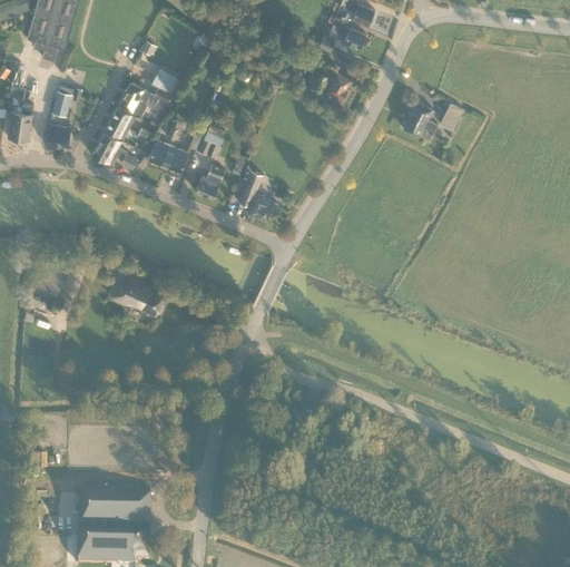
[(0,21),(22,13),(30,11),(25,0),(12,0),(0,5),(0,21)]
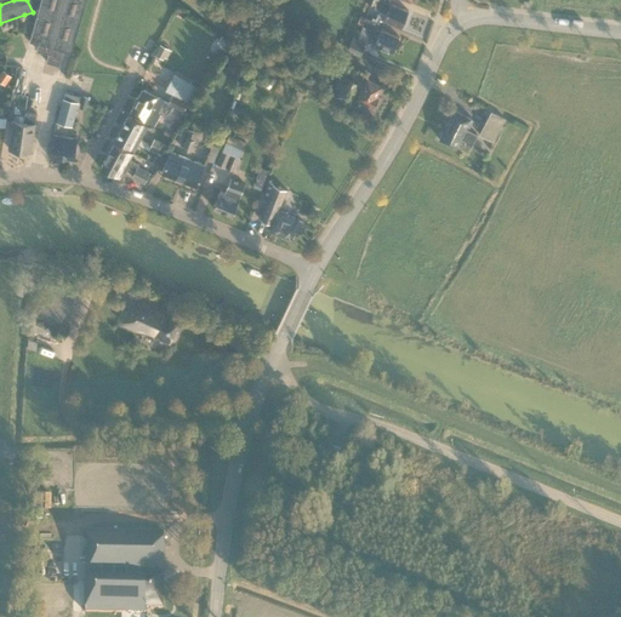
[(87,0),(41,0),(30,43),(39,45),(38,52),(61,58),(63,52),(73,55),(87,0)]
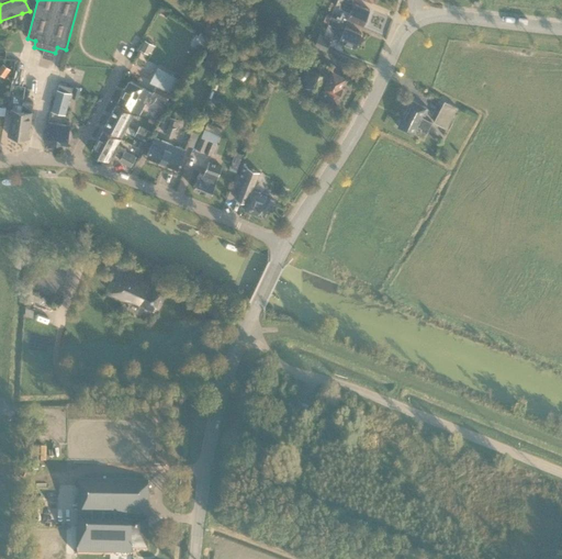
[(344,19),(363,26),(370,11),(351,4),(352,0),(330,0),(330,1),(340,6),(339,9),(346,12),(344,19)]
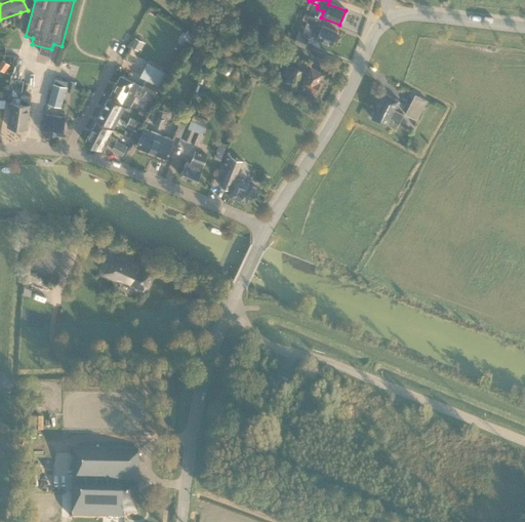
[(322,28),(318,26),(320,22),(305,15),(301,22),(316,27),(313,34),(318,36),(317,39),(332,45),(337,33),(322,27),(322,28)]
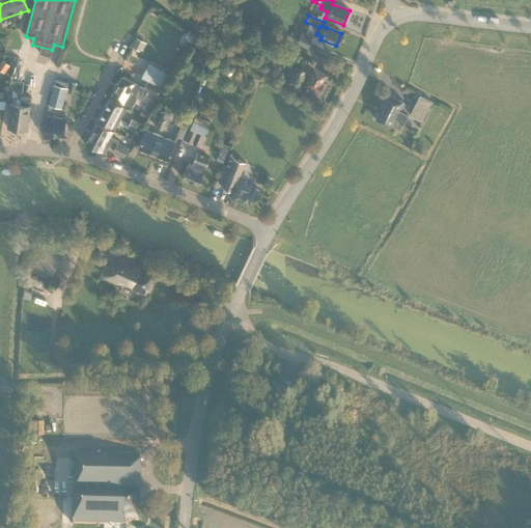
[(196,34),(189,30),(180,44),(188,48),(196,34)]
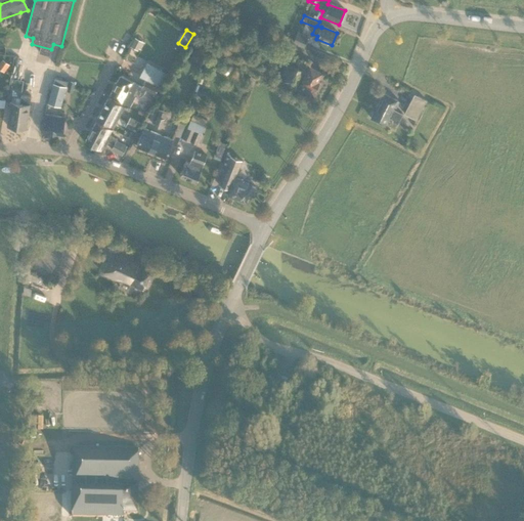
[(298,34),(293,45),(303,50),(308,38),(298,34)]
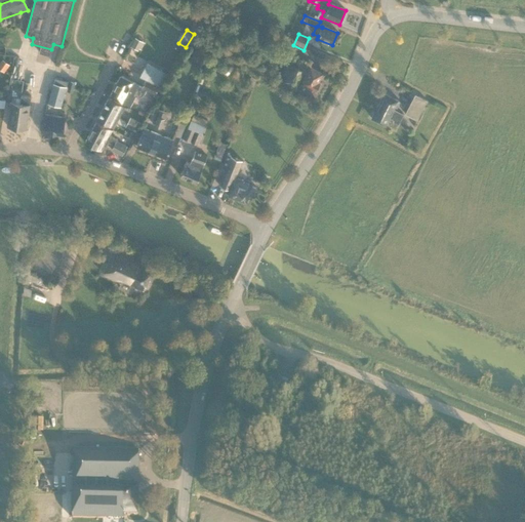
[(135,40),(130,48),(138,52),(139,50),(140,51),(145,44),(135,40)]
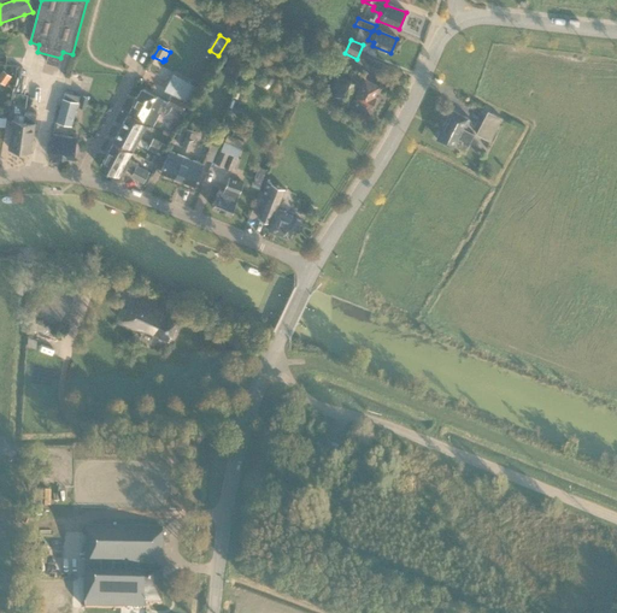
[(245,57),(239,54),(238,57),(233,54),(228,65),(240,71),(245,59),(244,59),(245,57)]
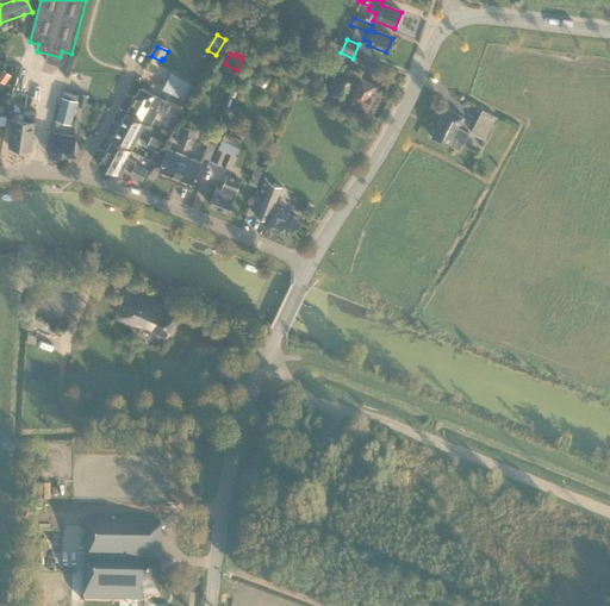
[(45,69),(44,73),(54,75),(56,67),(49,64),(48,69),(45,69)]
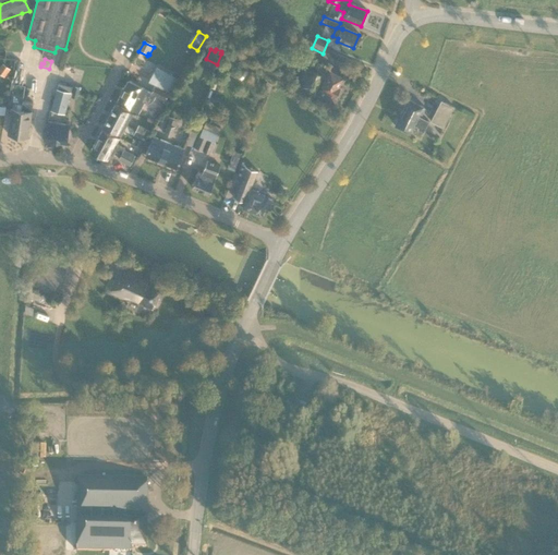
[(10,70),(3,64),(0,68),(0,74),(4,79),(10,70)]
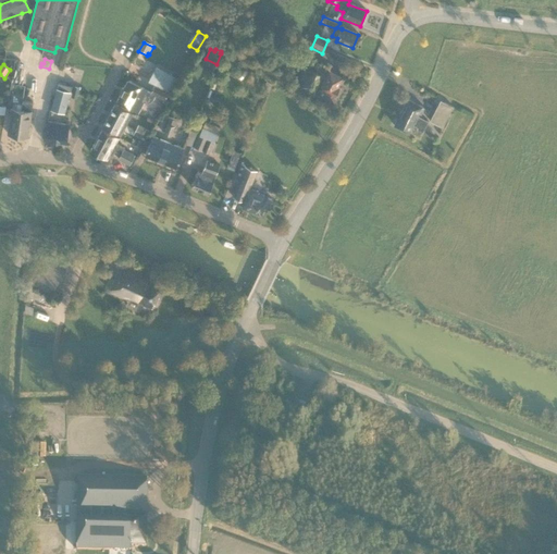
[(310,70),(309,73),(304,70),(299,79),(305,82),(304,84),(298,81),(295,87),(311,97),(322,76),(325,77),(317,96),(319,99),(322,100),(326,101),(330,94),(335,97),(339,88),(338,87),(343,78),(330,71),(329,72),(319,68),(316,73),(310,70)]
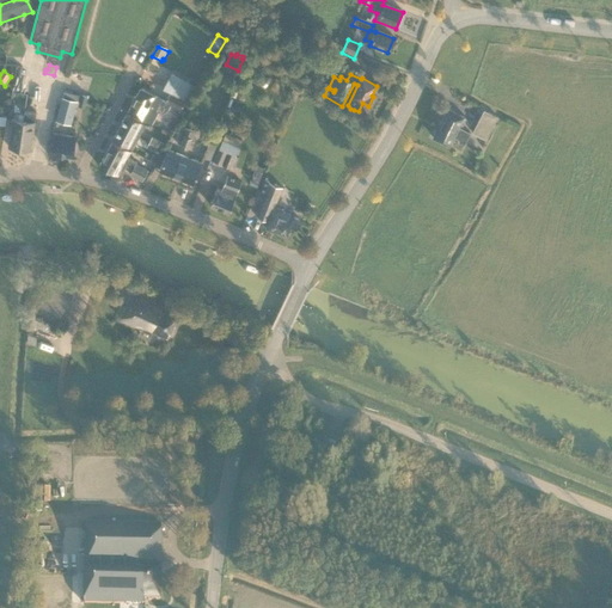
[(185,102),(188,97),(190,98),(195,87),(172,75),(164,91),(170,94),(166,102),(141,88),(128,114),(142,121),(150,124),(153,118),(155,120),(159,112),(161,115),(165,109),(169,110),(171,105),(182,111),(188,102),(185,102)]
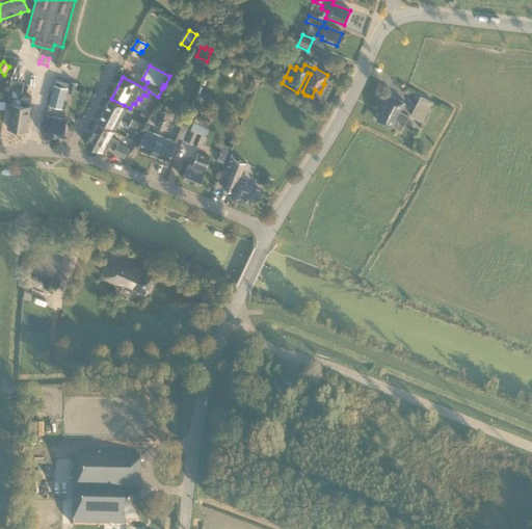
[(54,86),(48,106),(61,110),(69,84),(56,81),(54,86)]
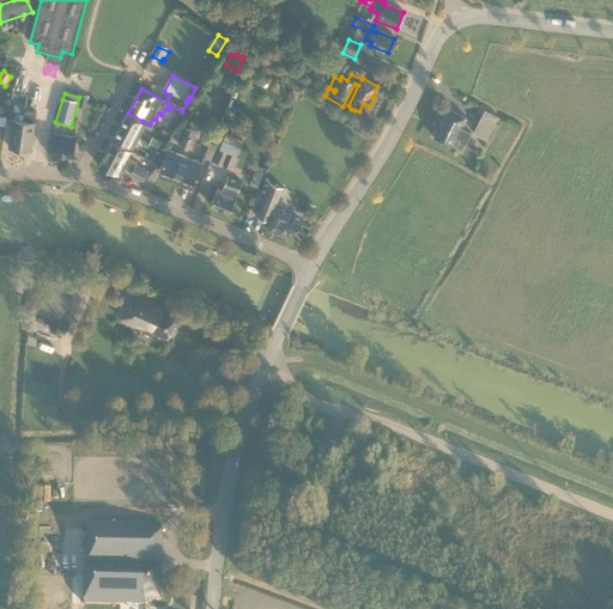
[(465,146),(471,135),(460,131),(461,127),(463,128),(467,120),(449,110),(434,140),(450,148),(455,139),(460,141),(460,144),(465,146)]
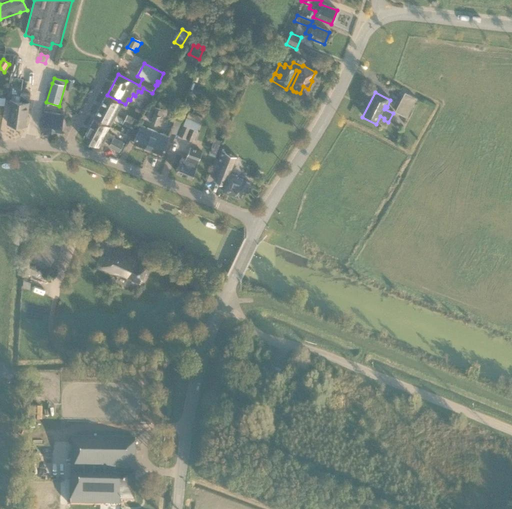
[(10,100),(7,124),(26,126),(29,103),(28,103),(29,94),(20,93),(19,102),(10,100)]
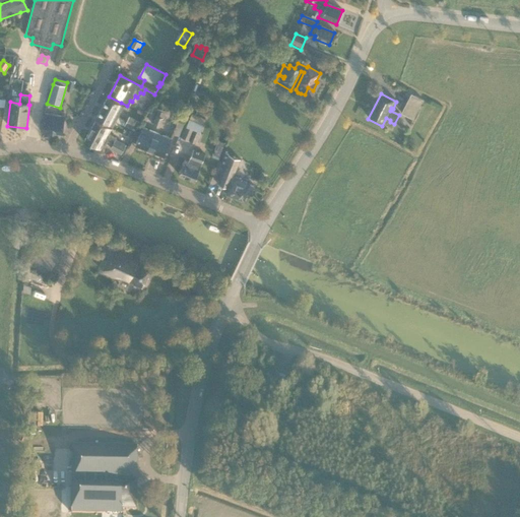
[(423,102),(410,95),(400,115),(412,121),(423,102)]
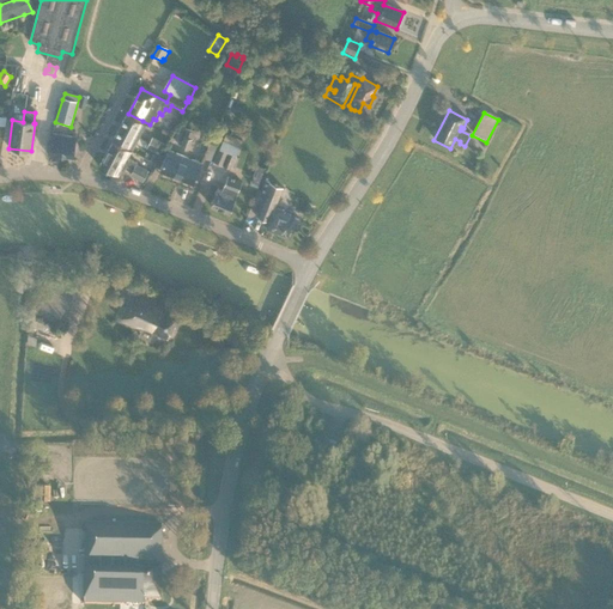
[(127,116),(120,128),(139,139),(145,126),(127,116)]
